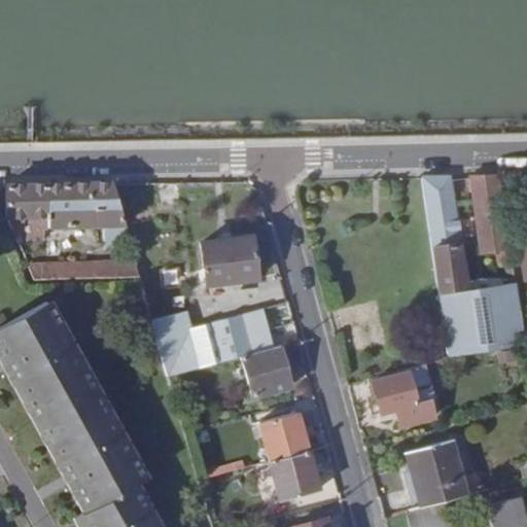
[(481,253),(510,249),(498,175),(470,185),(481,253)]
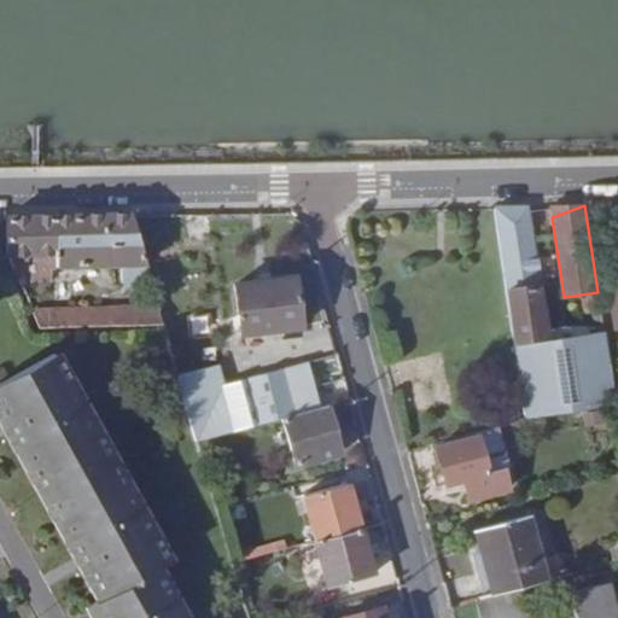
[(546,340),(525,207),(494,208),(518,359),(526,414),(526,417),(614,406),(604,331),(546,340)]
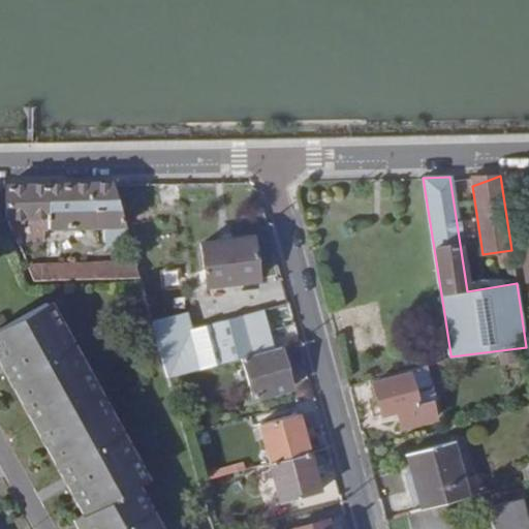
[(113,184),(5,186),(6,218),(18,244),(25,242),(14,218),(41,217),(42,227),(48,227),(49,229),(126,228),(113,184)]
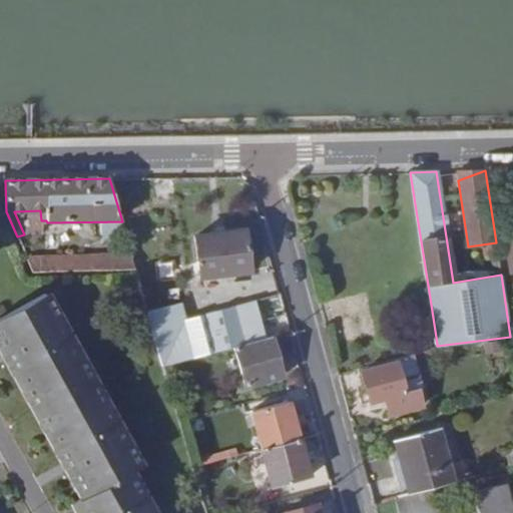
[(245,231),(195,237),(200,278),(221,275),(221,280),(234,278),(232,273),(250,272),(245,231)]
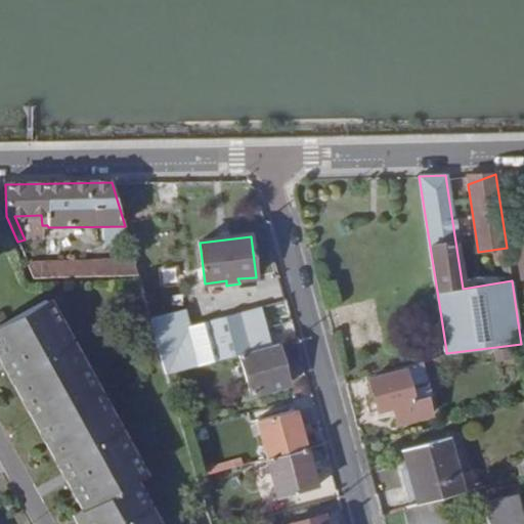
[(134,261),(27,262),(34,278),(139,276),(134,261)]
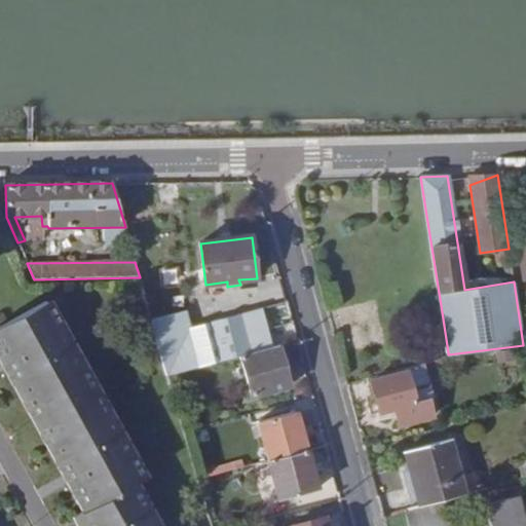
[(46,302),(11,321),(25,363),(11,368),(73,478),(74,479),(90,510),(80,514),(86,525),(157,525),(137,487),(147,482),(46,302)]
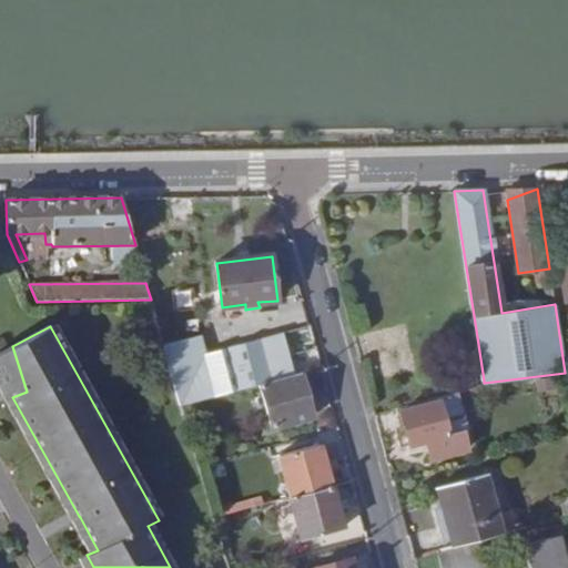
[(204,332),(164,344),(170,365),(211,353),(204,332)]
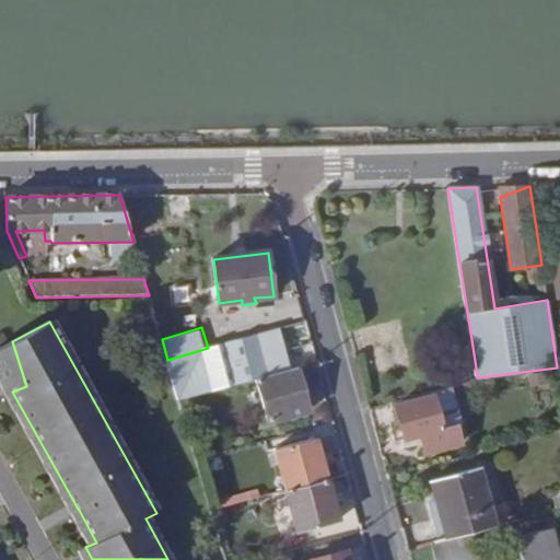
[(257,378),(291,370),(279,329),(208,348),(167,360),(179,399),(190,397),(257,378)]
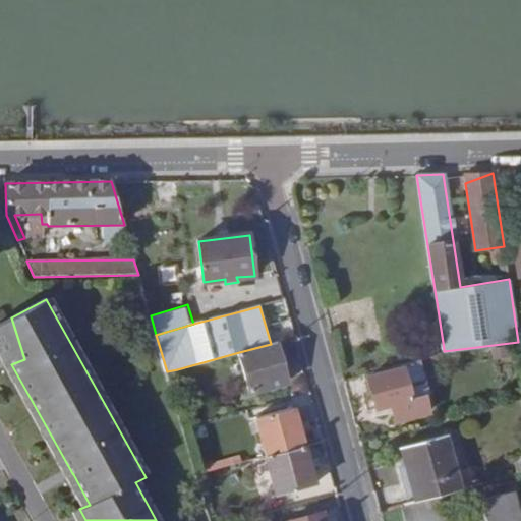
[(24,359),(11,317),(0,324),(0,342),(9,358),(11,364),(24,359)]
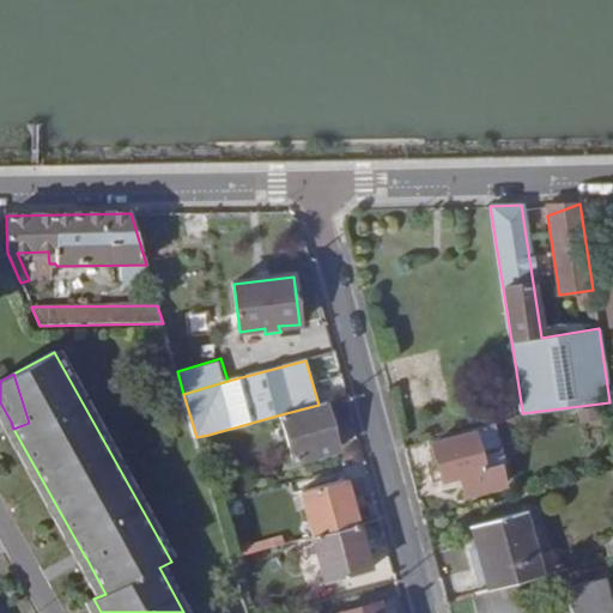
[(338,448),(325,402),(319,405),(281,414),(295,461),(338,448)]
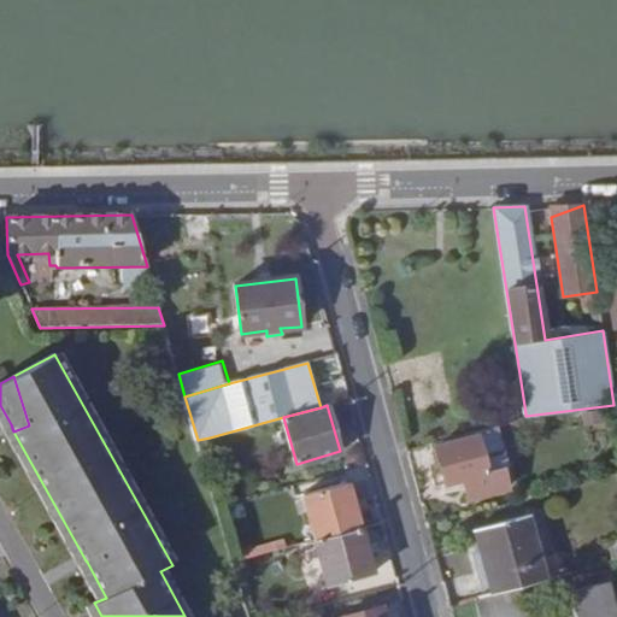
[(477,466),(480,472),(494,468),(499,465),(488,427),(468,432),(470,438),(477,466)]
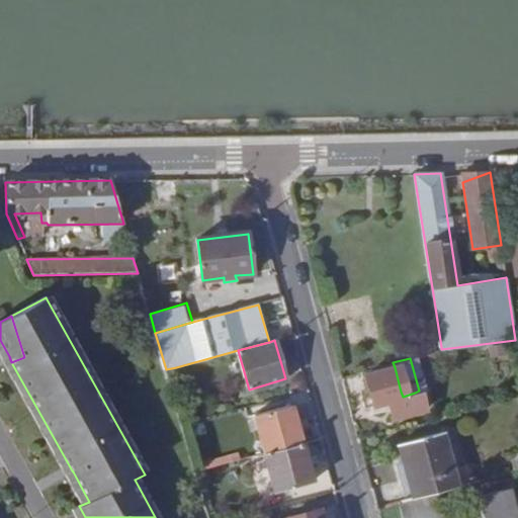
[(490,365),(482,366),(484,376),(492,375),(490,365)]
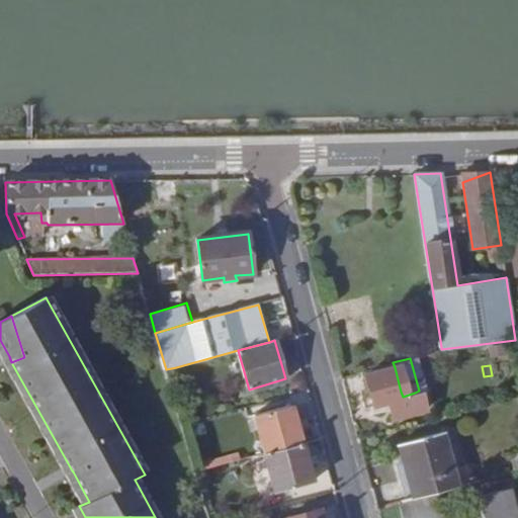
[(179,377),(176,367),(166,369),(169,379),(179,377)]
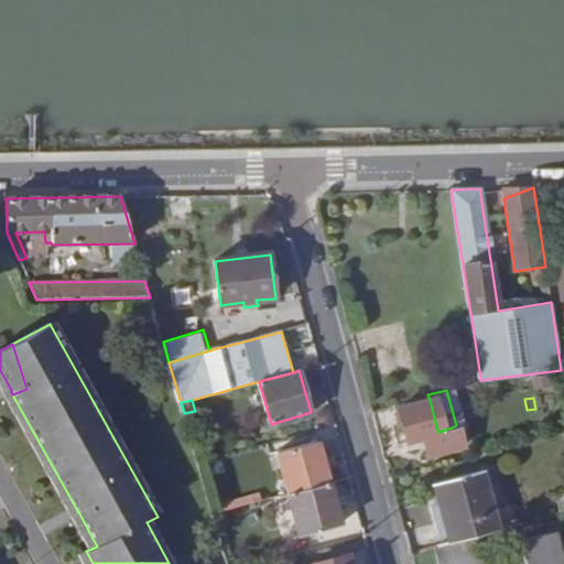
[(457,445),(452,427),(438,432),(436,426),(430,400),(397,409),(402,425),(394,427),(400,443),(415,438),(421,456),(457,445)]
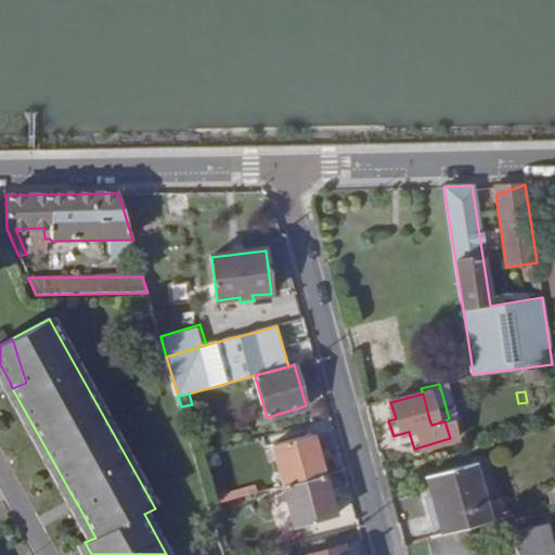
[(284,486),(324,475),(314,435),(273,446),(284,486)]
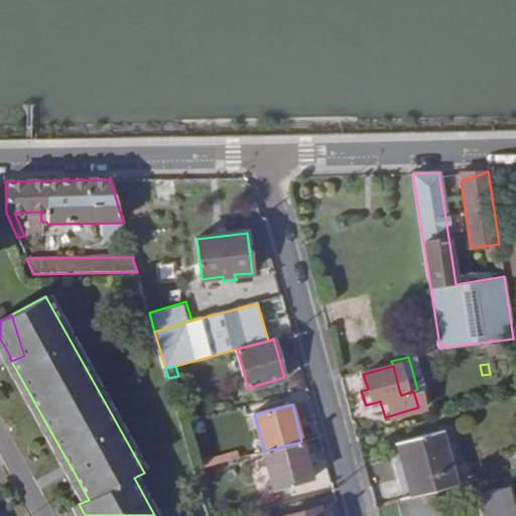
[(429,492),(443,488),(476,480),(471,460),(450,465),(442,432),(395,444),(409,498),(413,496),(429,492)]
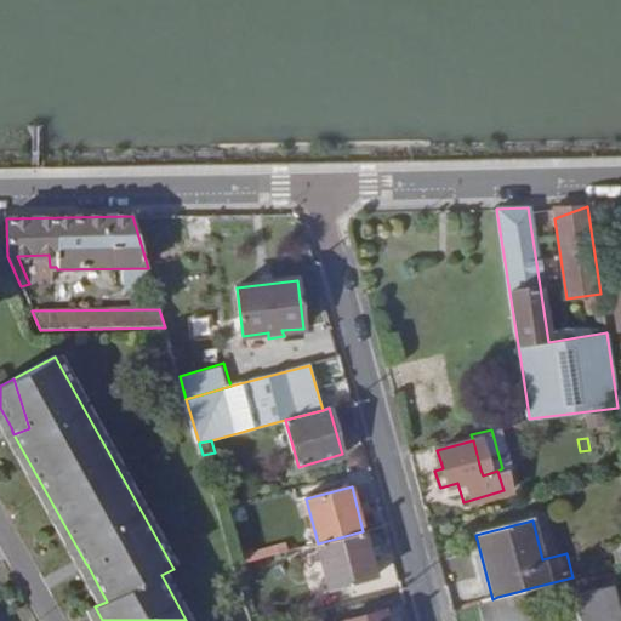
[(376,579),(363,531),(318,543),(331,591),(376,579)]
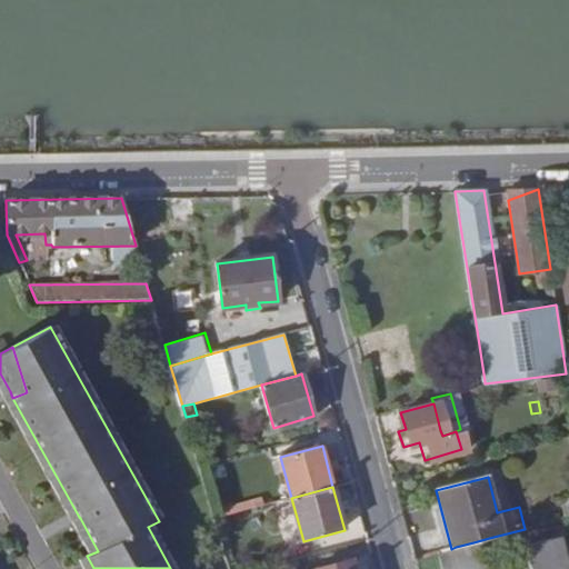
[(568,568),(568,561),(562,536),(527,546),(532,568),(568,568)]
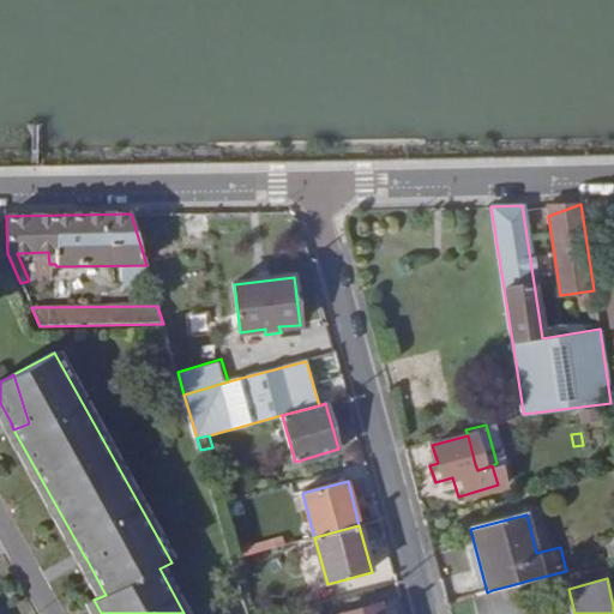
[(487,593),(474,595),(479,613),(535,613),(528,581),(511,585),(492,590),(487,593)]
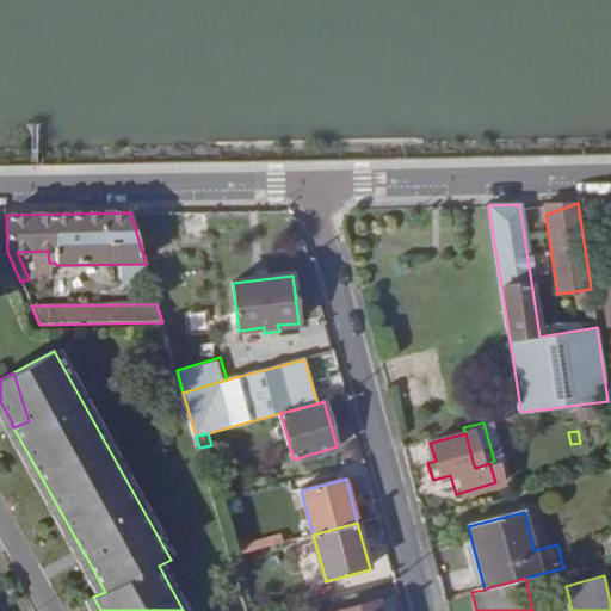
[(382,610),(380,600),(341,610),(382,610)]
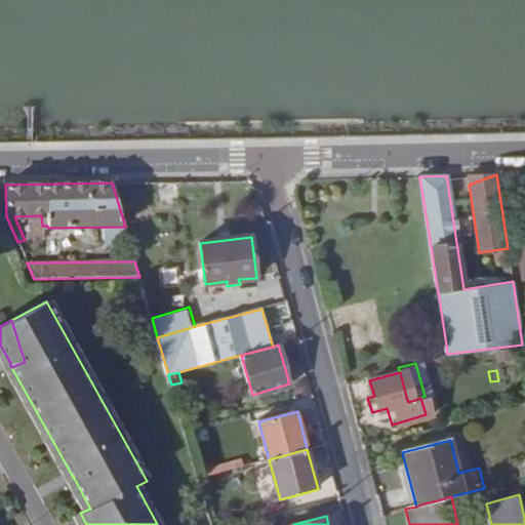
All buildings are outlined.
